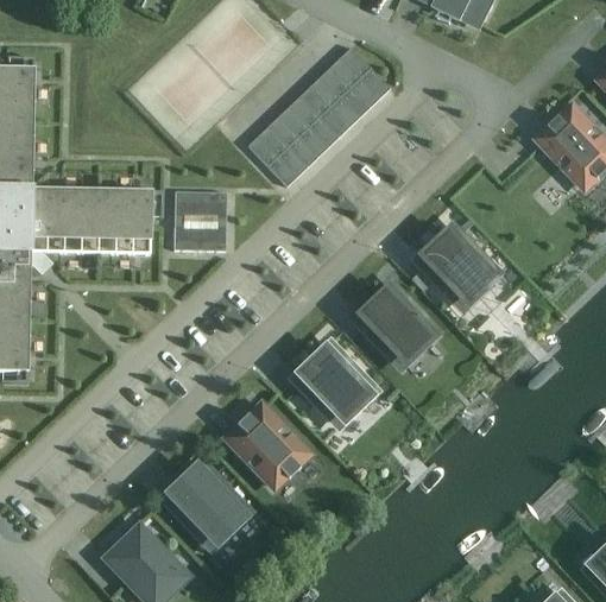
[(435,0),(434,4),(462,18),(465,14),(480,21),(491,0),(435,0)]
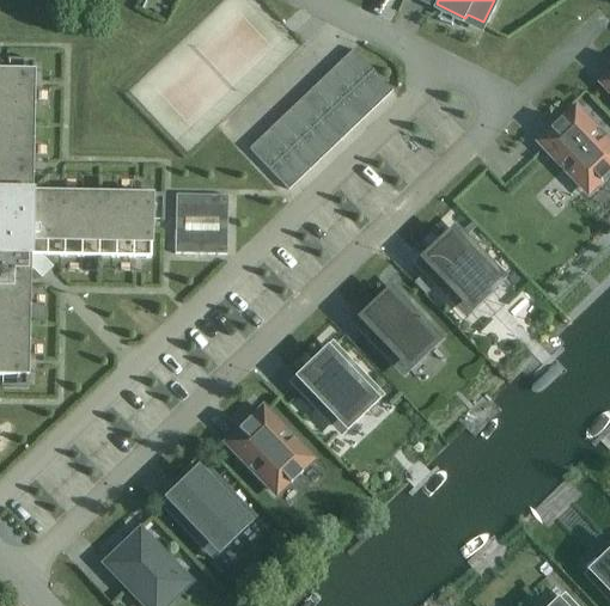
[(374,65),(355,44),(345,54),(365,75),(374,65)]
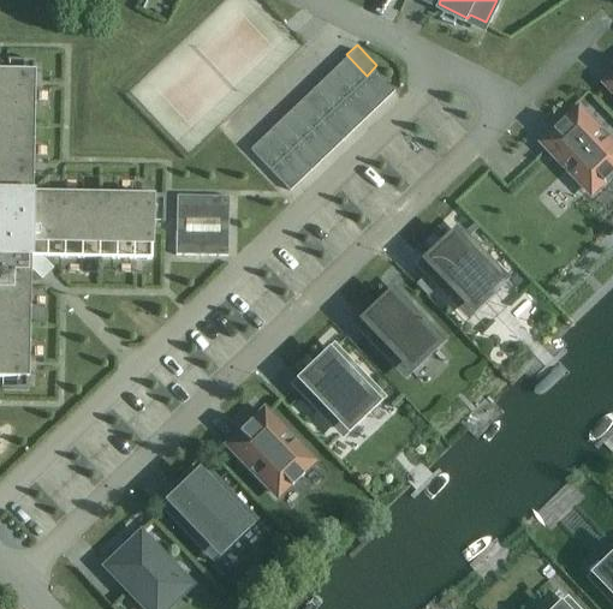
[(356,85),(367,76),(346,54),(337,64),(356,85)]
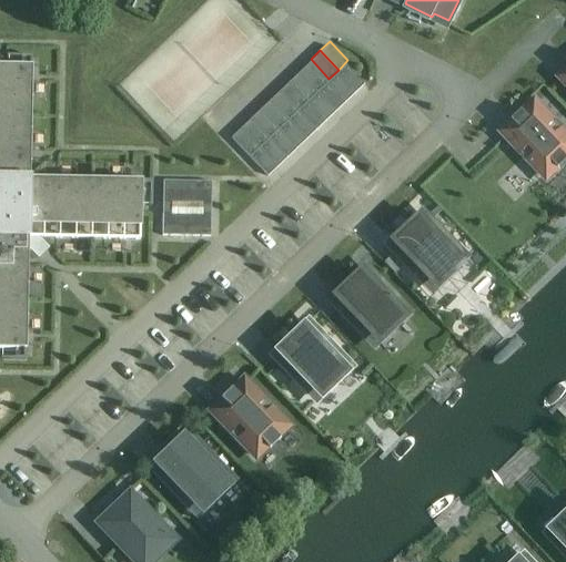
[(19,355),(28,355),(28,344),(30,247),(31,245),(42,234),(44,233),(142,234),(143,185),(147,185),(152,185),(153,185),(154,176),(143,176),(143,175),(31,173),(33,62),(34,51),(26,51),(26,52),(26,58),(24,62),(0,61),(0,343),(19,344),(19,347),(19,353),(19,355)]
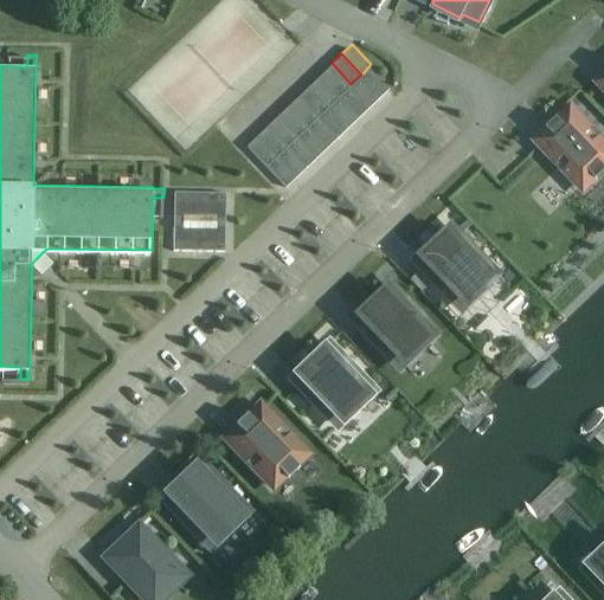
[(351,84),(332,63),(321,73),(340,94),(351,84)]
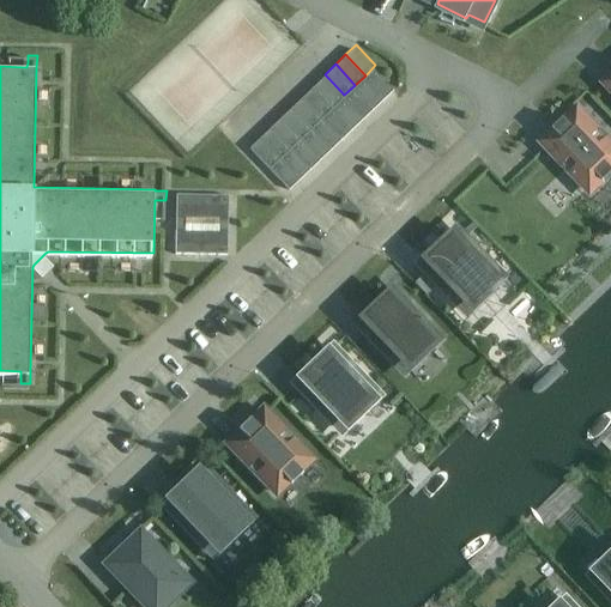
[(366,76),(385,96),(395,86),(375,65),(366,76)]
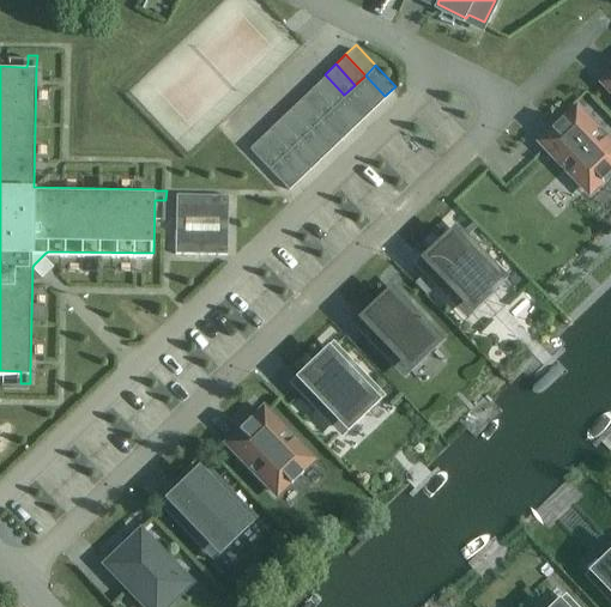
[(325,74),(314,84),(334,104),(344,95),(325,74)]
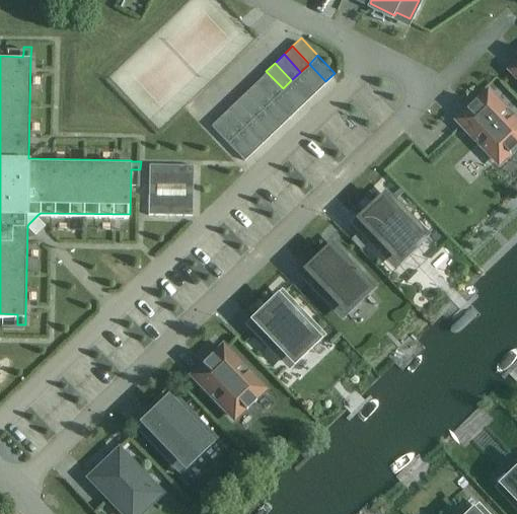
[(325,81),(309,64),(300,72),(317,89),(325,81)]
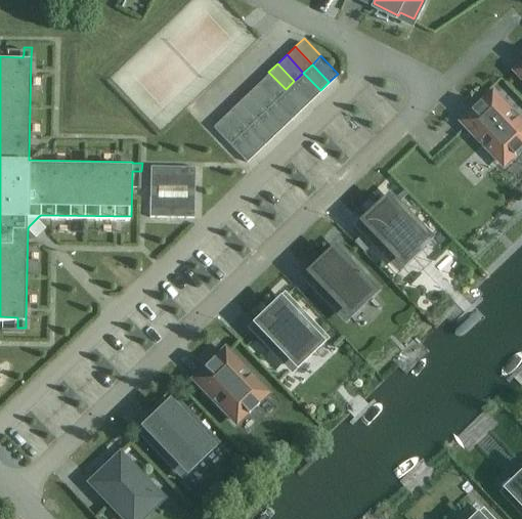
[(276,98),(286,89),(268,72),(260,80),(276,98)]
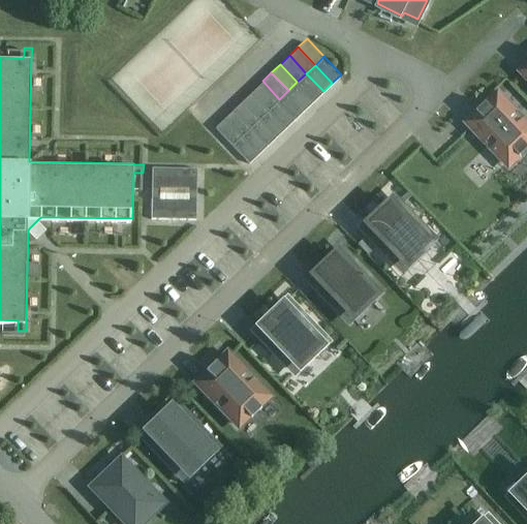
[(297,82),(314,99),(323,91),(306,73),(297,82)]
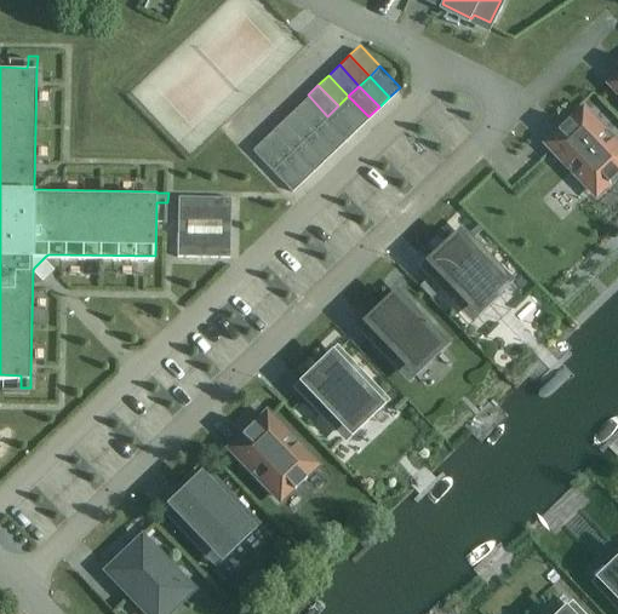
[(308,95),(297,104),(318,126),(327,116),(308,95)]
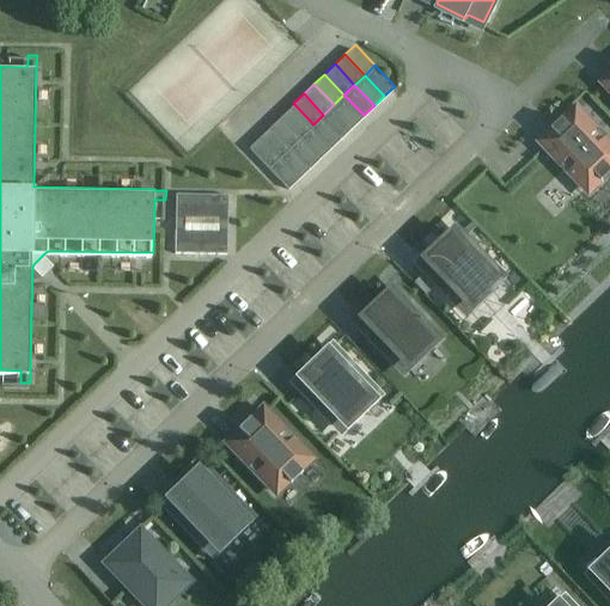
[(334,104),(353,126),(364,115),(343,95),(334,104)]
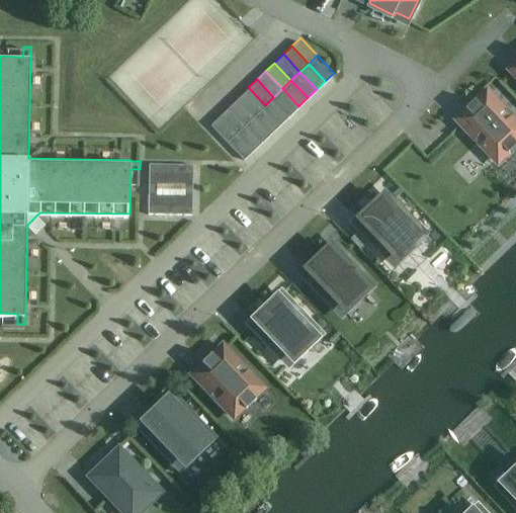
[(248,87),(239,96),(256,113),(265,105),(248,87)]
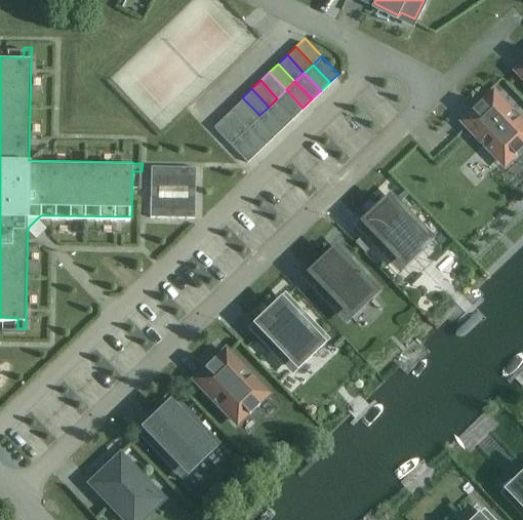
[(277,98),(294,116),(303,108),(286,89),(277,98)]
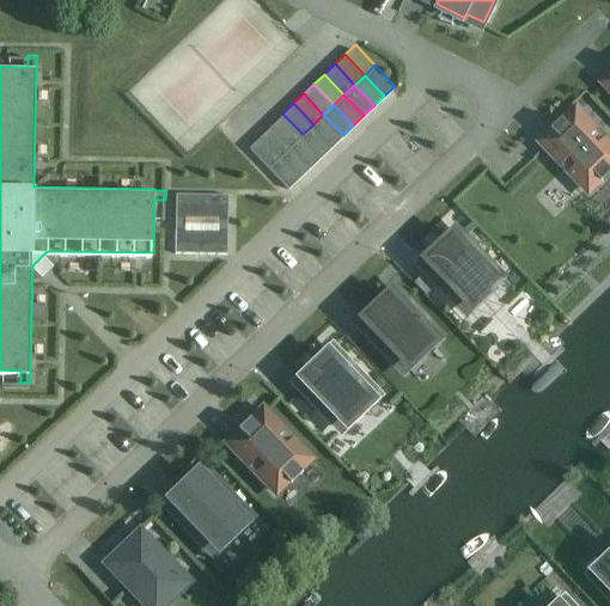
[(603,175),(605,178),(609,173),(609,136),(580,106),(568,118),(566,115),(555,126),(557,128),(546,140),(591,185),(603,175)]
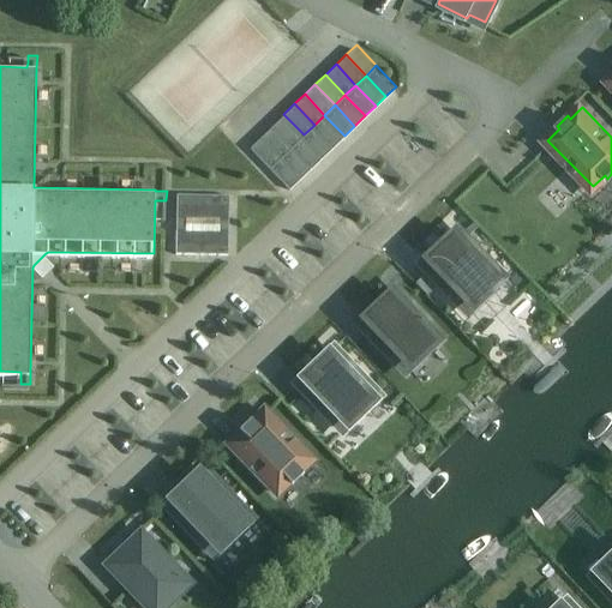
[(283,114),(274,124),(293,144),(304,134),(283,114)]
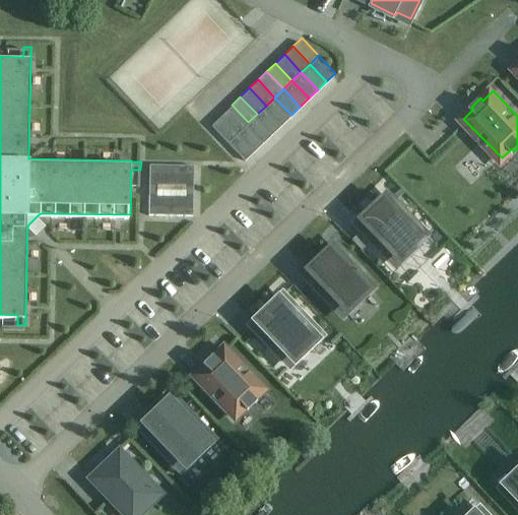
[(266,106),(282,123),(292,115),(274,98),(266,106)]
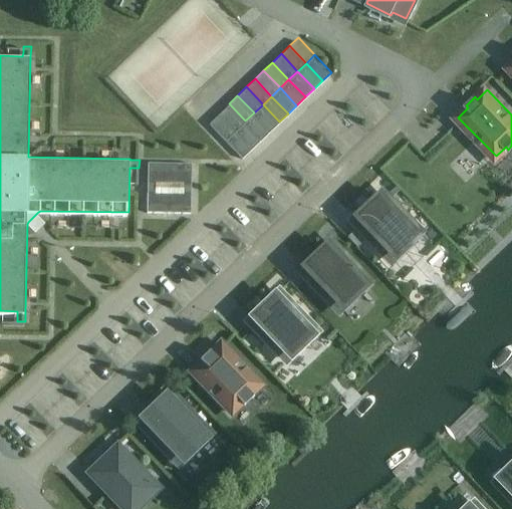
[(237,129),(245,120),(229,103),(220,111),(237,129)]
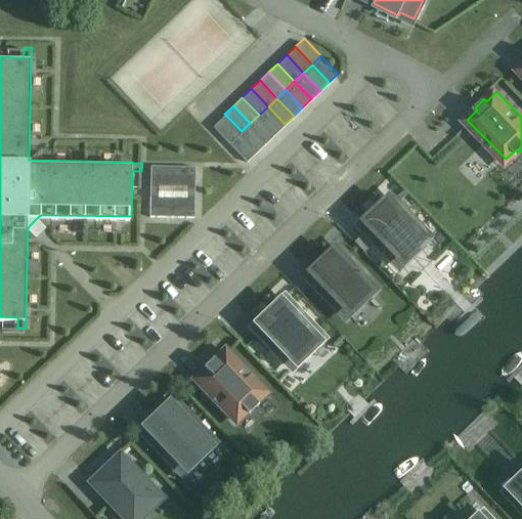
[(259,115),(275,132),(285,124),(268,106),(259,115)]
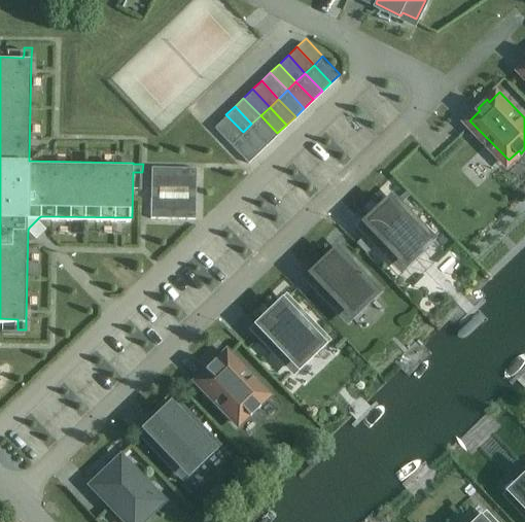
[(243,132),(225,114),(216,124),(234,141),(243,132)]
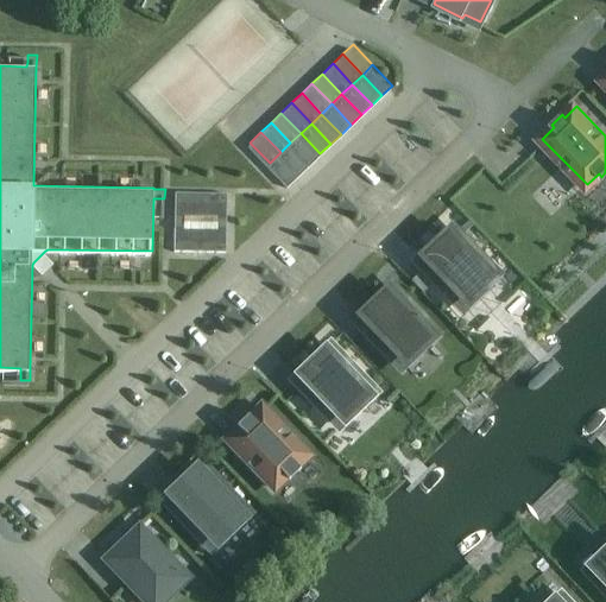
[(290,143),(310,164),(320,153),(301,133),(290,143)]
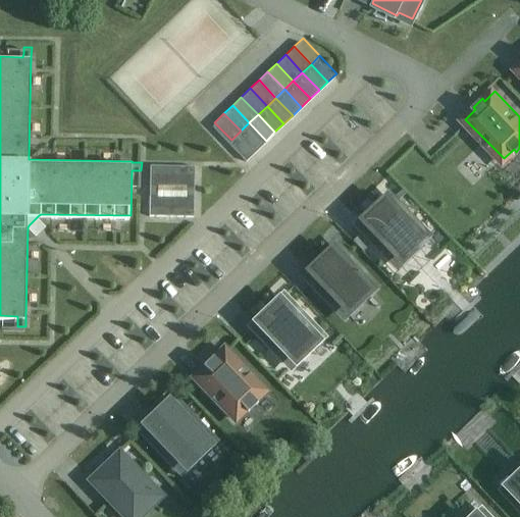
[(266,141),(249,122),(241,131),(257,149),(266,141)]
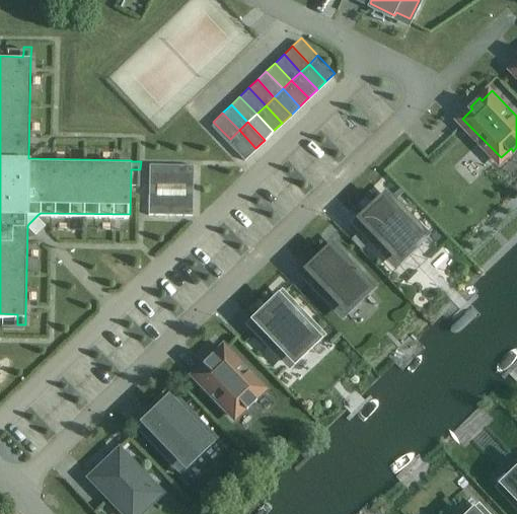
[(239,130),(230,139),(246,157),(255,148),(239,130)]
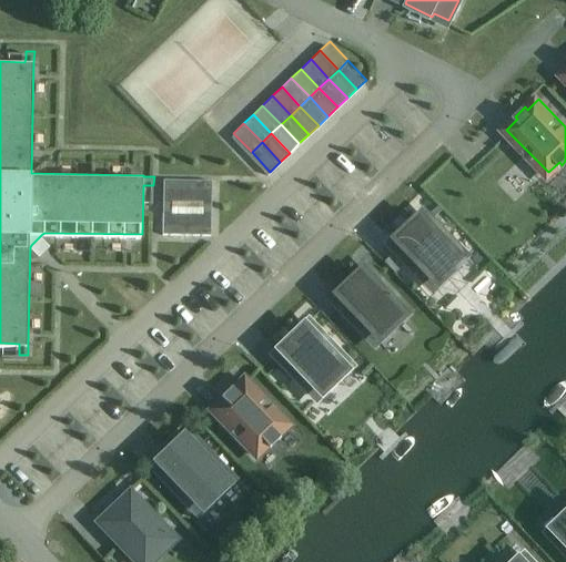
[(212,232),(213,177),(165,176),(164,231),(212,232)]
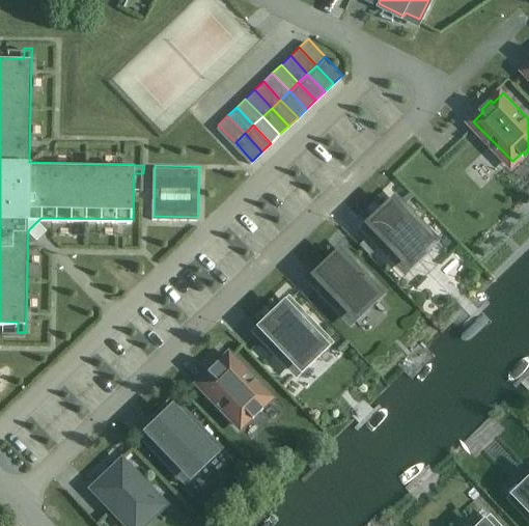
[(396,195),(366,224),(405,265),(435,236),(396,195)]
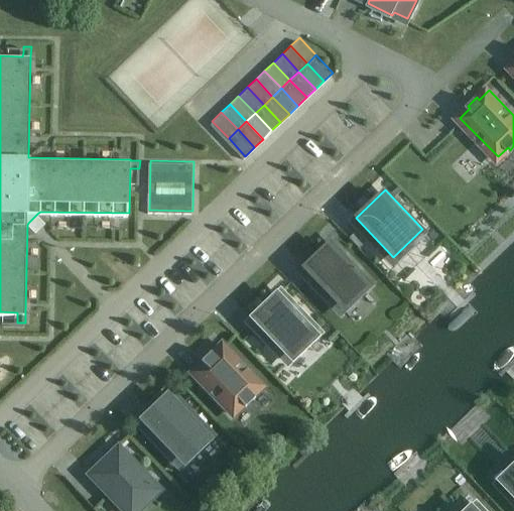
[(333,239),(303,267),(342,306),(371,279),(333,239)]
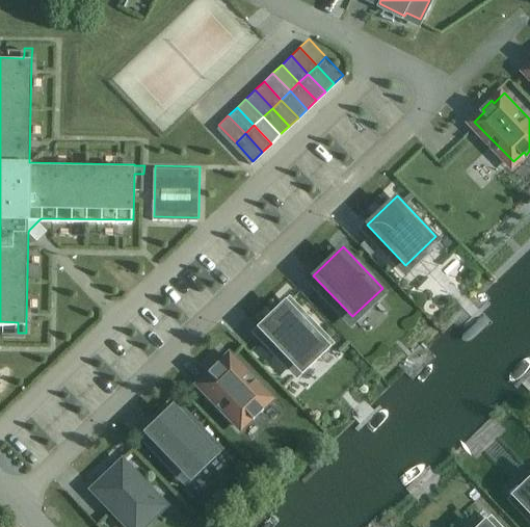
[(289,298),(259,327),(297,368),(327,340),(289,298)]
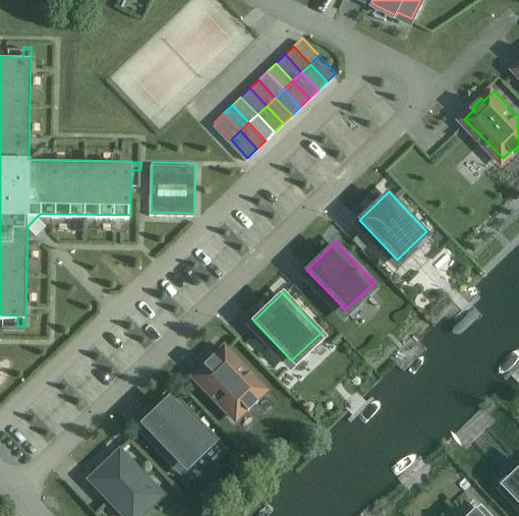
[(217,356),(214,352),(204,361),(208,364),(197,375),(235,414),(245,405),(248,408),(257,399),(254,396),(265,386),(227,346),(217,356)]
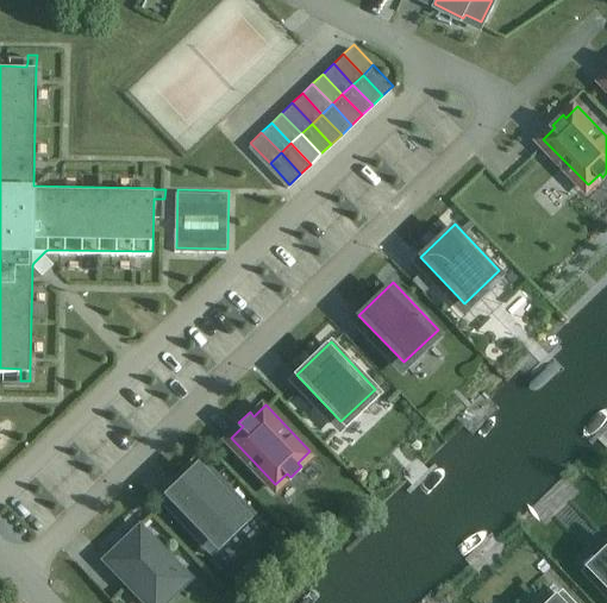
[(248,510),(204,464),(169,497),(213,544),(248,510)]
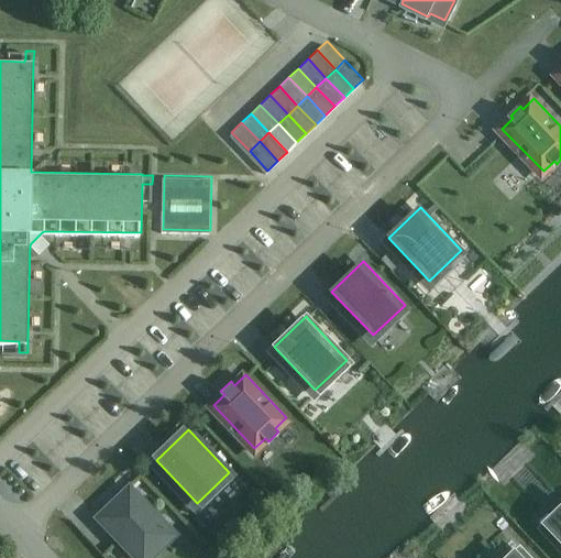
[(131,483),(98,514),(116,532),(119,528),(124,534),(120,537),(138,555),(169,525),(131,483)]
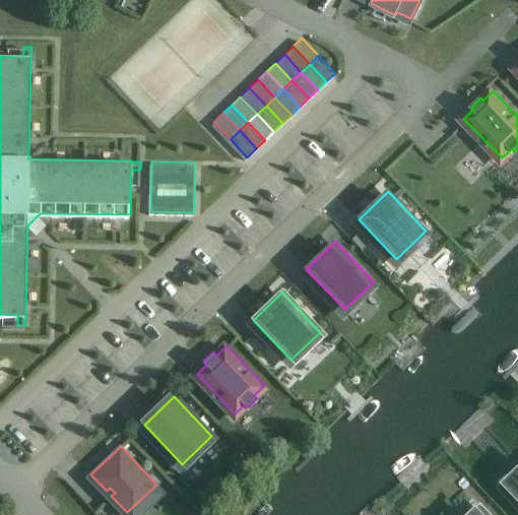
[(517,473),(506,486),(517,499),(517,473)]
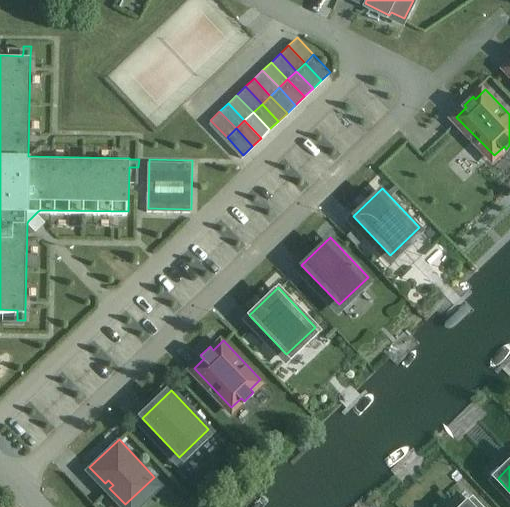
[(486,506),(478,498),(468,506),(486,506)]
